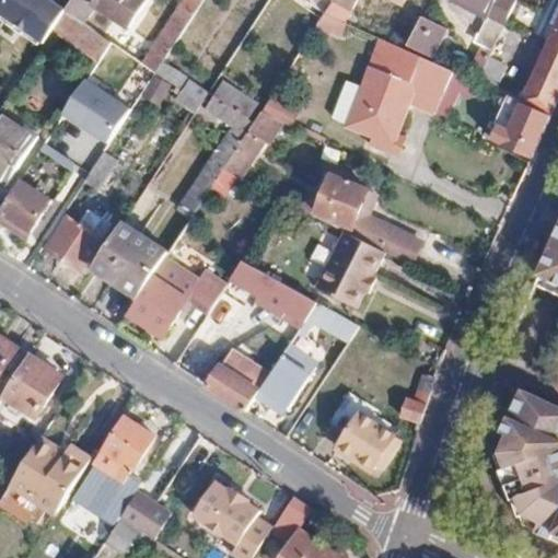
[(65,9),(51,0),(2,0),(0,3),(0,11),(42,42),(51,27),(55,22),(65,9)]
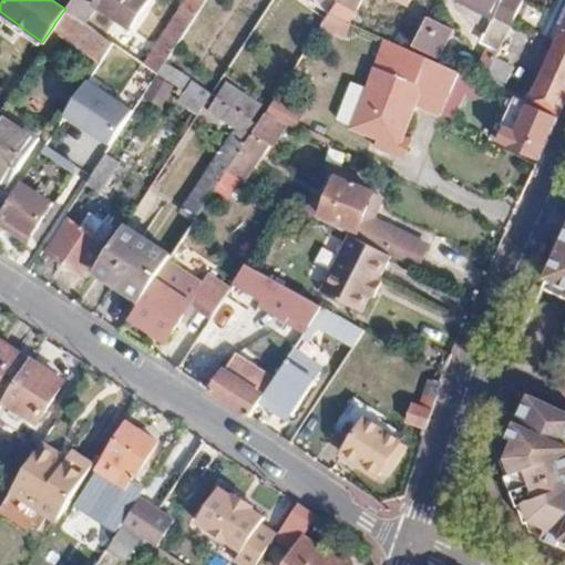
[(52,0),(65,9),(70,0),(52,0)]
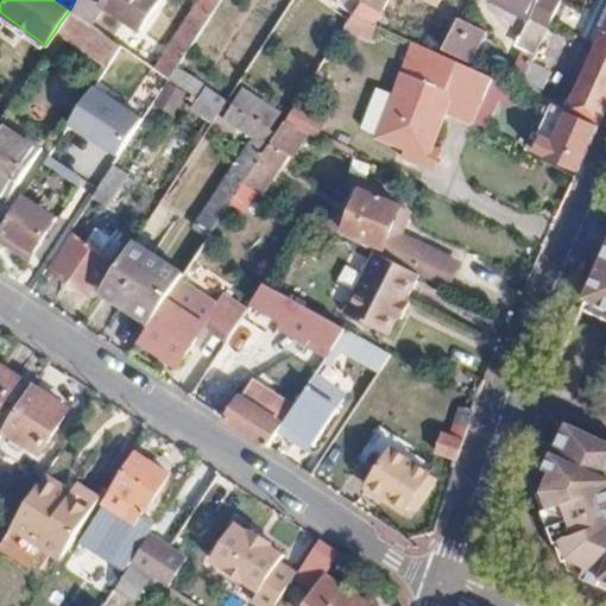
[(75,0),(70,10),(92,24),(103,6),(138,27),(157,0),(75,0)]
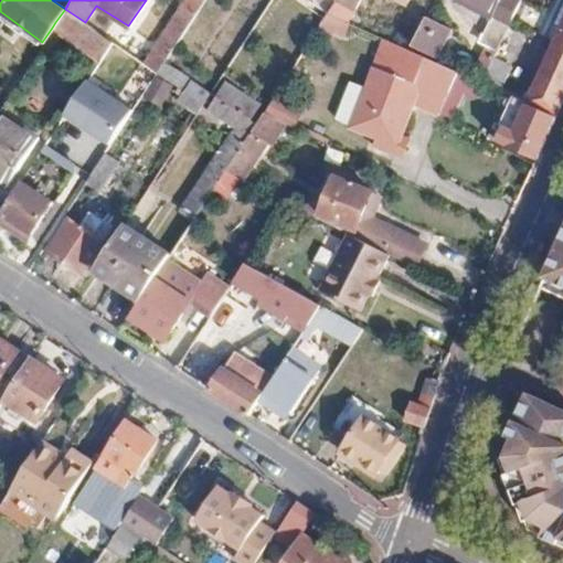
[(182,0),(141,62),(155,72),(156,71),(162,61),(202,0),(182,0)]
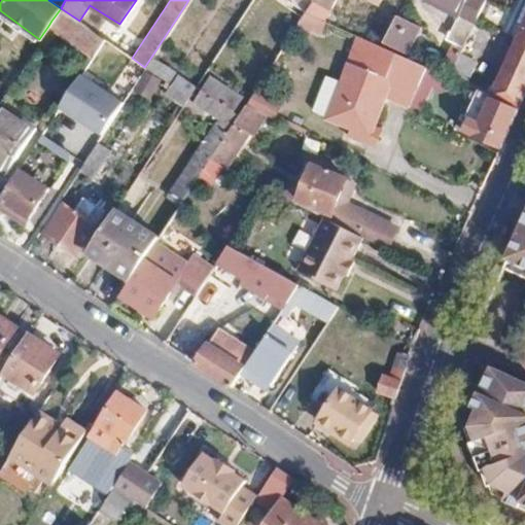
[(311,0),(304,11),(322,20),(331,0),(375,0),(377,1),(377,0),(311,0)]
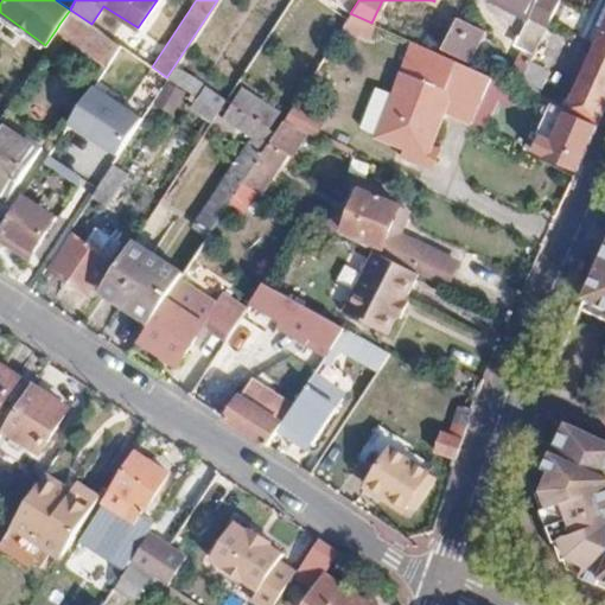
[(536,48),(556,0),(491,0),(528,19),(516,44),(521,46),(511,68),(524,74),(536,48)]
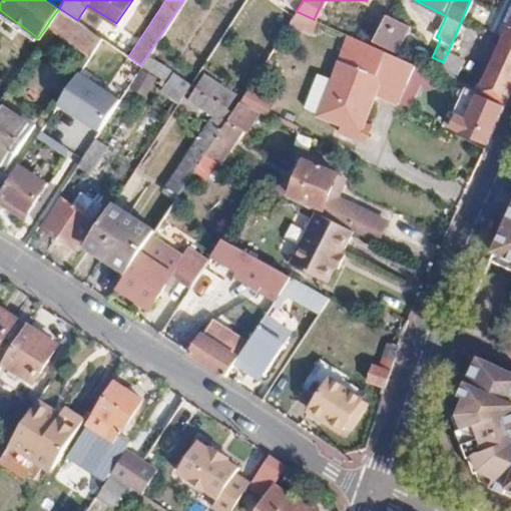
[(510,0),(501,22),(506,25),(476,90),(503,102),(510,84),(510,0)]
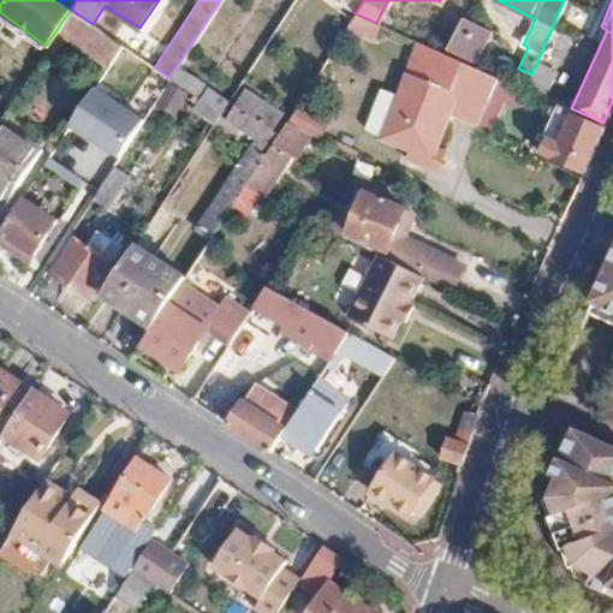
[(60,24),(57,30),(107,65),(119,43),(93,24),(71,10),(60,24)]
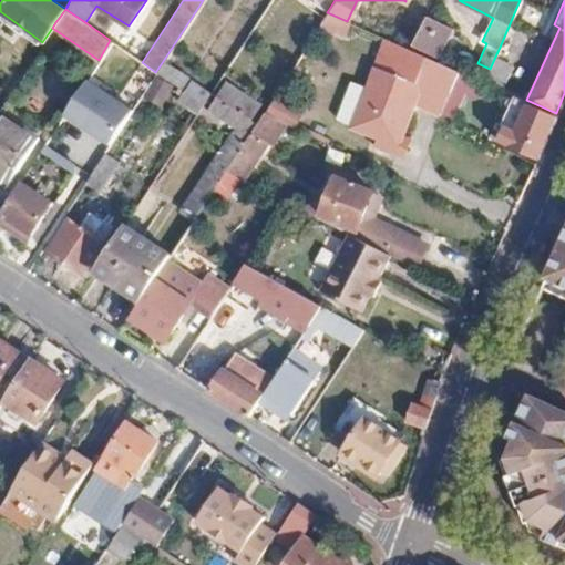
[(347,21),(327,12),(319,24),(343,36),(350,22),(347,21)]
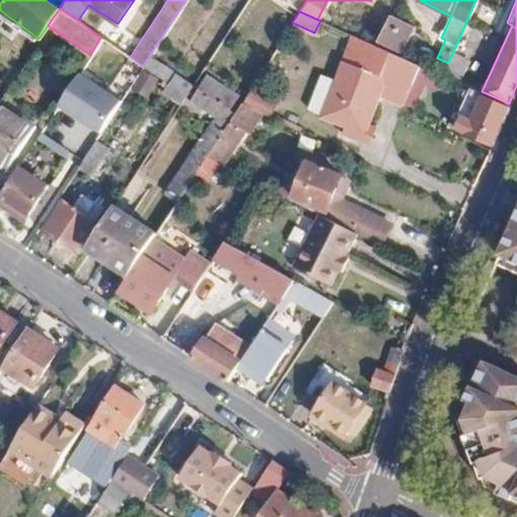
[(414,26),(390,13),(376,40),(399,53),(414,26)]
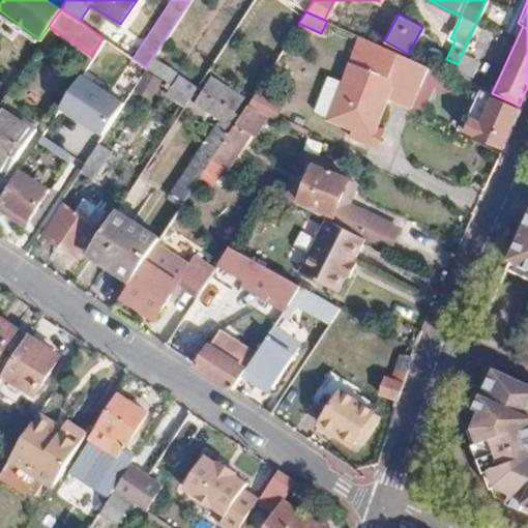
[(429,65),(359,35),(352,51),(390,67),(390,69),(420,83),(423,75),(428,67),(429,65)]
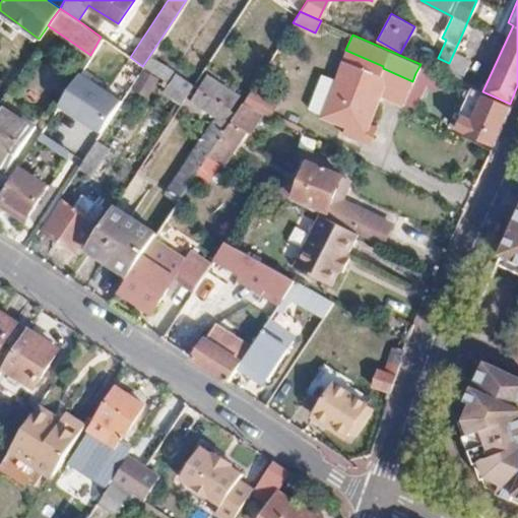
[(459,41),(449,63),(463,69),(473,47),(459,41)]
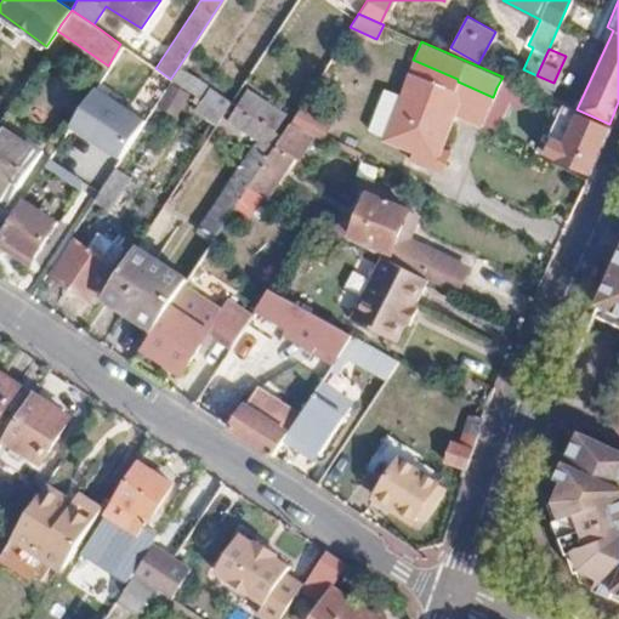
[(155,68),(142,58),(134,71),(163,90),(170,79),(155,68)]
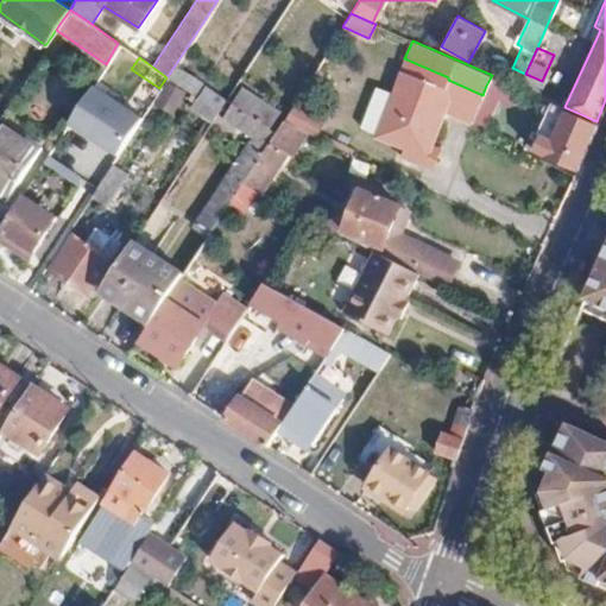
[(166,77),(170,80),(183,88),(191,94),(199,81),(175,65),(168,76),(166,77)]
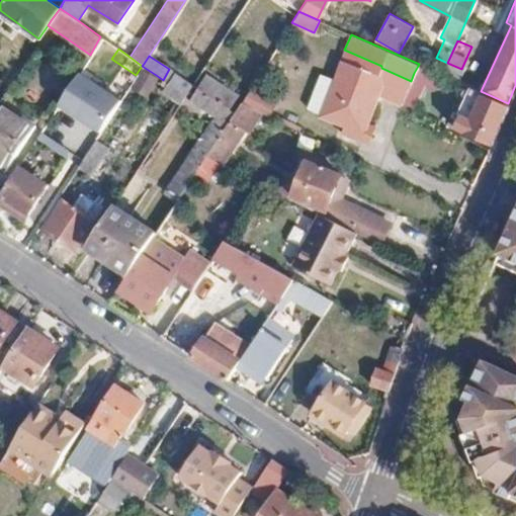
[(382,75),(342,60),(321,114),(345,124),(341,133),(357,139),(382,75)]
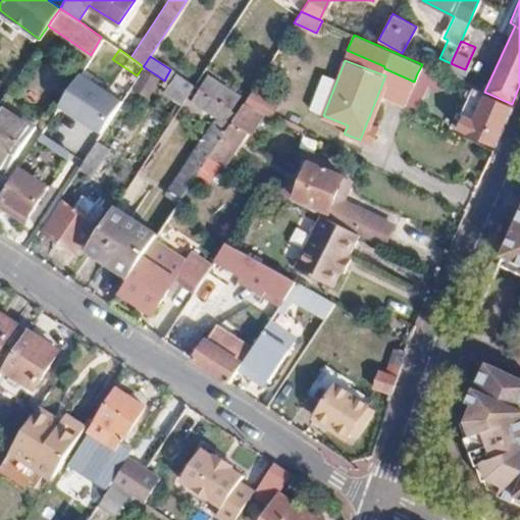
[(417,73),(430,80),(439,84),(444,76),(421,66),(417,73)]
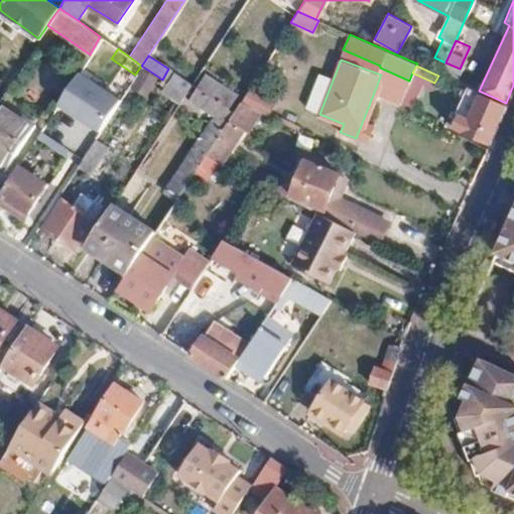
[(155,75),(144,68),(132,87),(143,94),(155,75)]
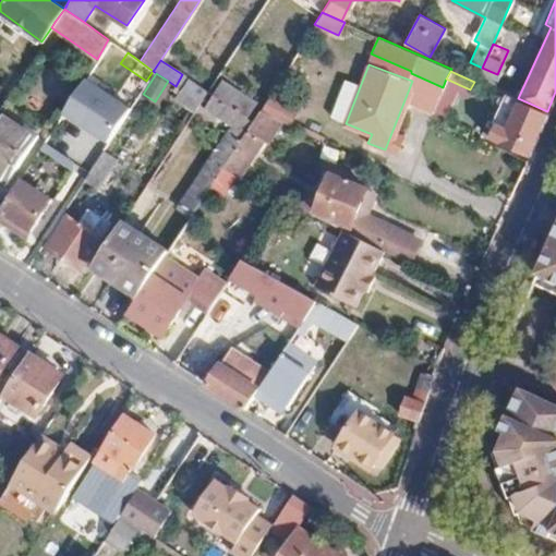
[(198,103),(206,91),(186,79),(180,89),(198,103)]
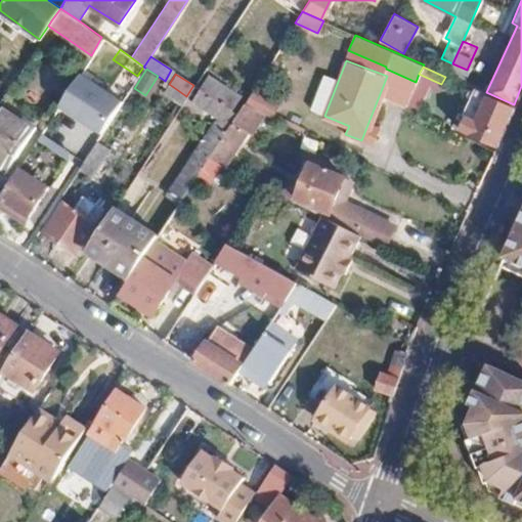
[(419,74),(416,82),(406,103),(419,109),(432,80),(419,74)]
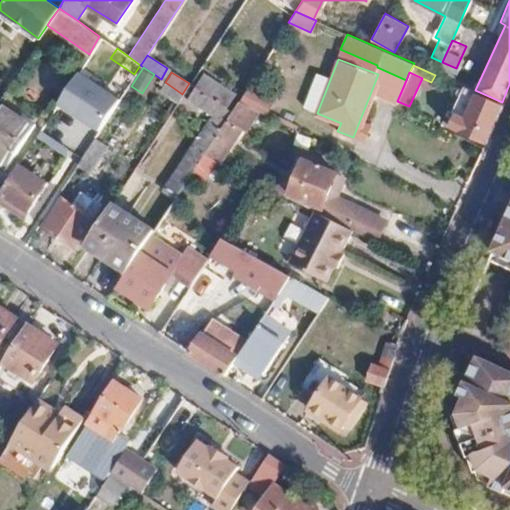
[(277,88),(254,76),(240,99),(283,123),(288,112),(269,102),(277,88)]
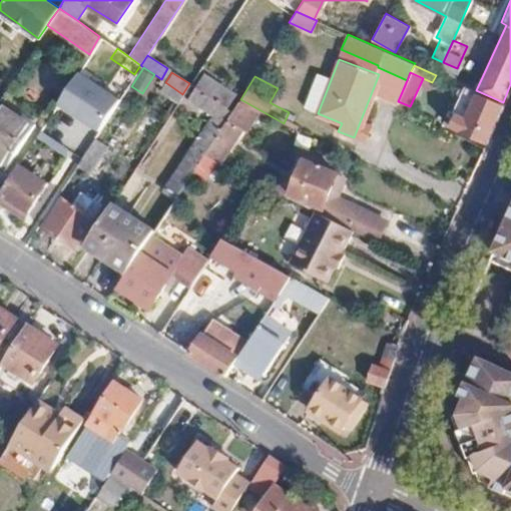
[(88,88),(78,81),(58,110),(71,119),(85,98),(83,96),(88,88)]
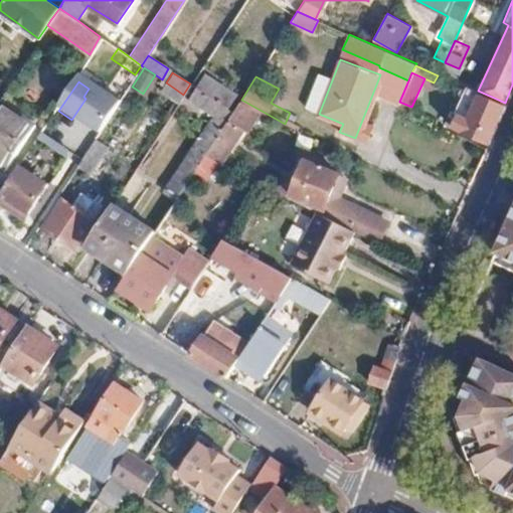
[(463,102),(452,125),(451,127),(486,143),(505,103),(478,91),(471,106),(463,102)]
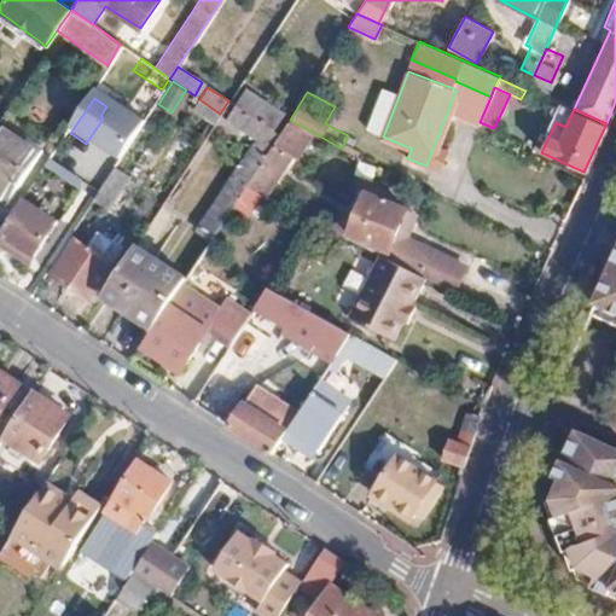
[(0,202),(4,204),(40,147),(0,121),(0,202)]
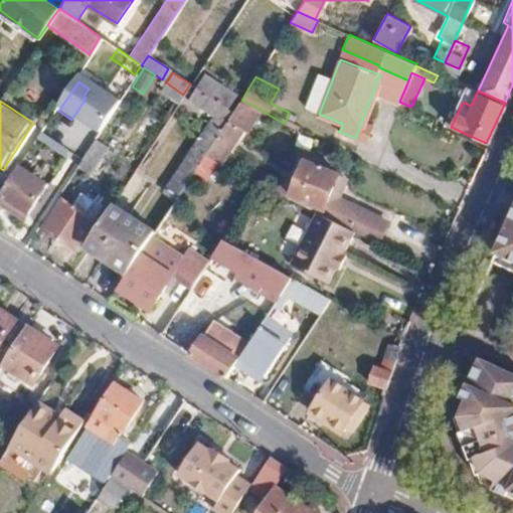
[(217,102),(209,113),(211,114),(224,123),(231,112),(217,102)]
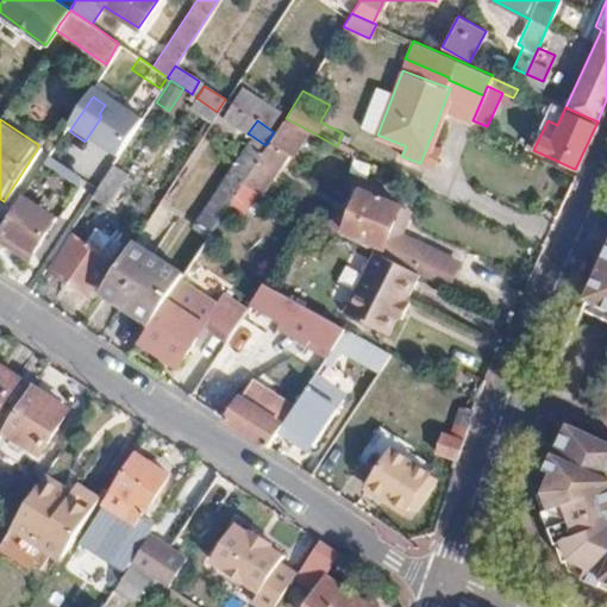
[(266,145),(250,135),(193,223),(207,232),(210,230),(241,182),(252,166),(266,145)]
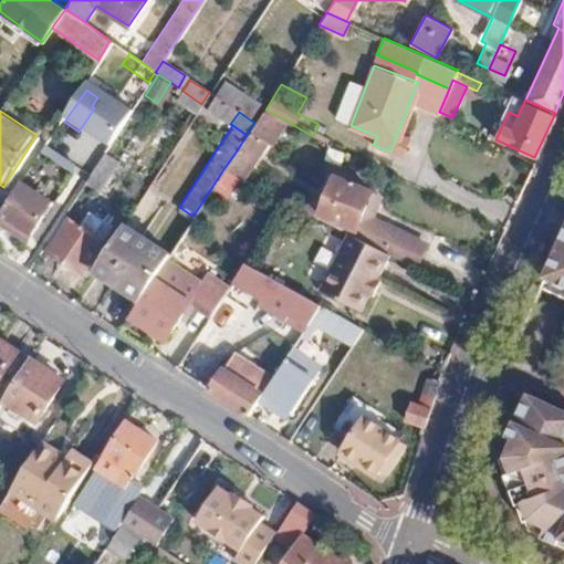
[(116,160),(103,152),(95,164),(85,180),(97,188),(116,160)]
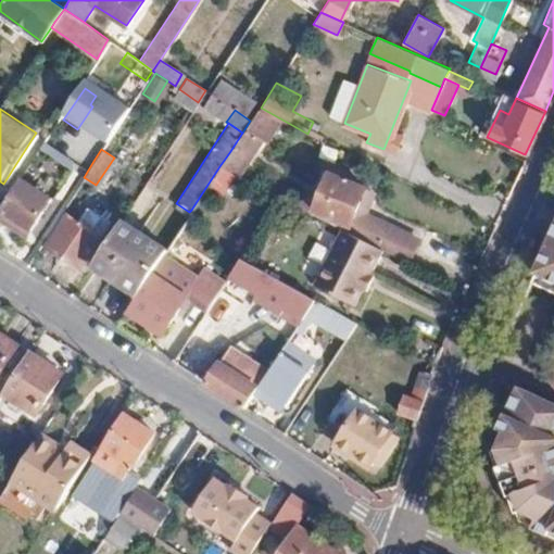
[(230,151),(219,166),(230,172),(240,156),(230,151)]
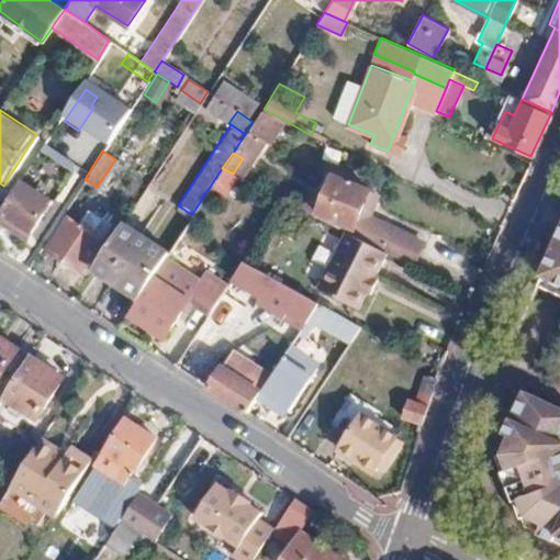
[(302,205),(317,212),(354,227),(369,190),(332,175),(325,192),(310,186),(302,205)]
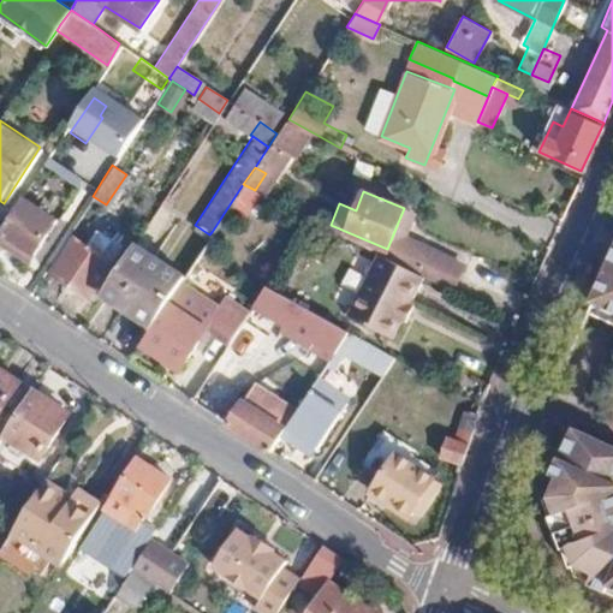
[(19,196),(0,225),(0,237),(30,257),(54,220),(19,196)]
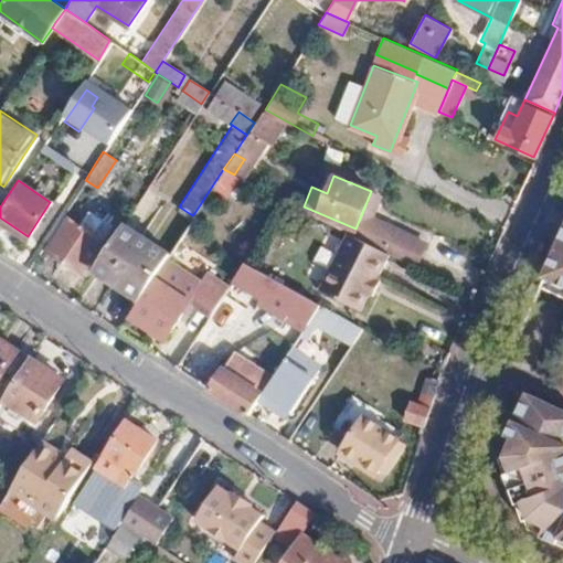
[(380,195),(371,191),(356,229),(353,234),(385,248),(393,231),(370,220),(380,195)]
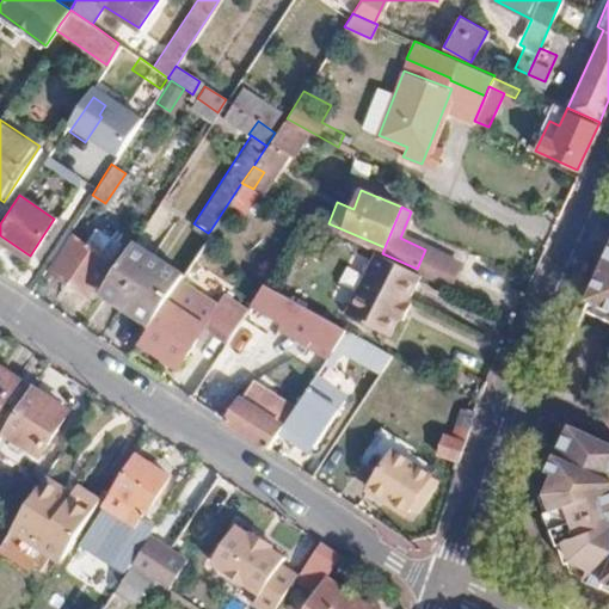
[(208,233),(194,223),(180,245),(195,254),(208,233)]
